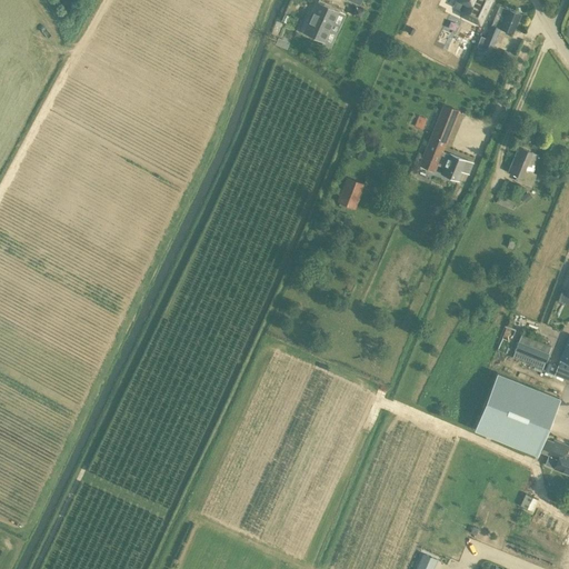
[(469,0),(472,1),(470,8),(482,15),(489,0),(469,0)]
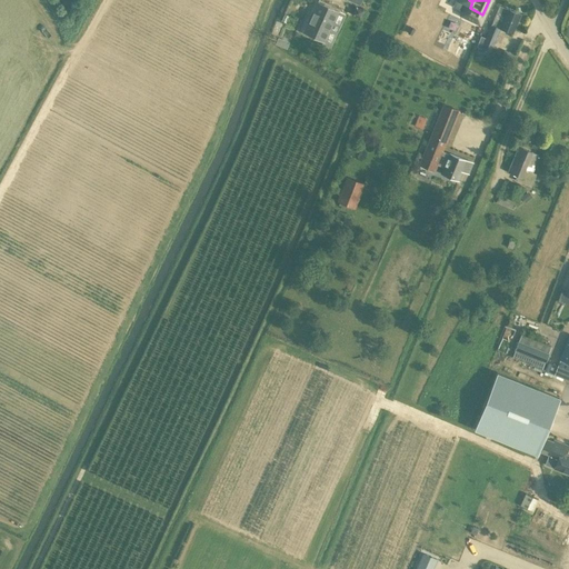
[(302,31),(325,41),(338,12),(316,2),(302,31)]
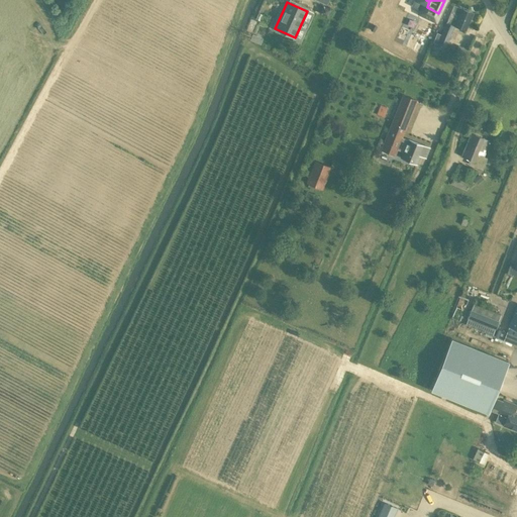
[(436,32),(432,42),(434,42),(432,46),(441,49),(443,46),(445,47),(446,44),(448,38),(453,25),(466,30),(473,13),(453,5),(446,22),(445,22),(440,34),(436,32)]
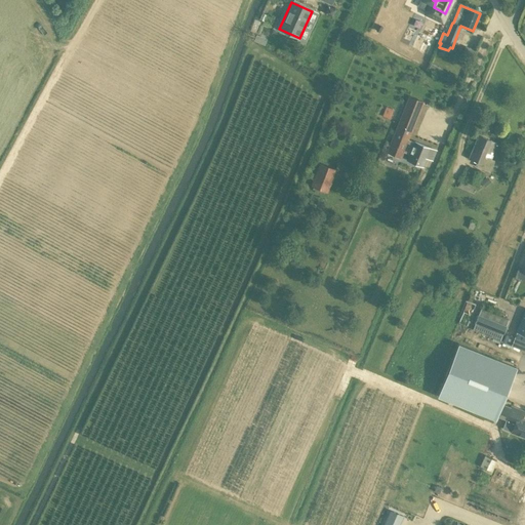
[(403,152),(409,154),(407,159),(422,165),(426,157),(432,159),(435,150),(430,148),(414,142),(413,143),(407,140),(423,102),(409,96),(387,151),(401,157),(403,152)]
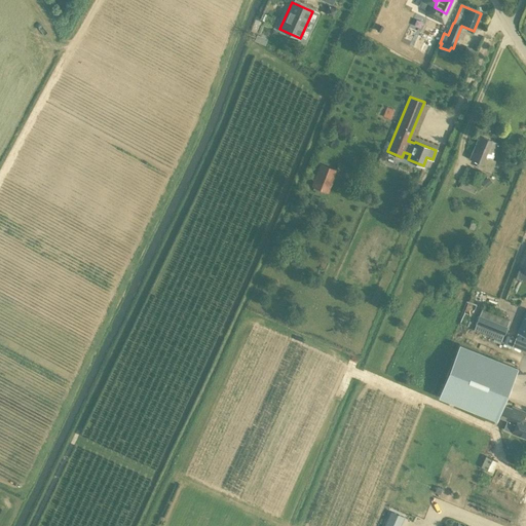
[(391,118),(395,108),(386,106),(383,115),(391,118)]
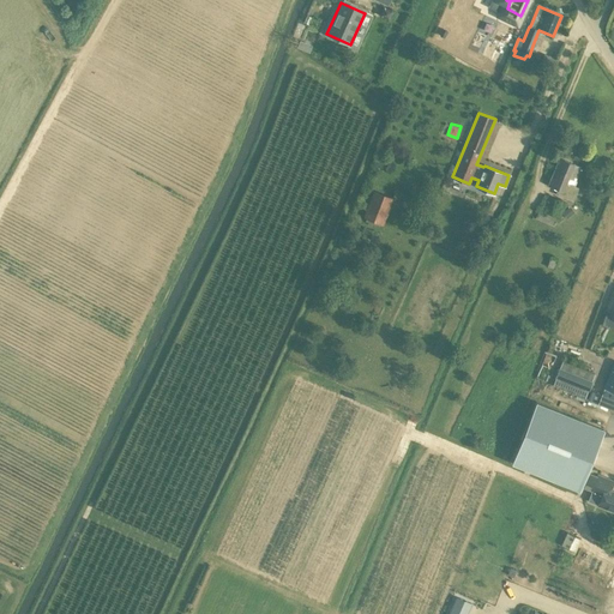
[(573,186),(576,181),(575,180),(581,167),(559,158),(548,185),(559,190),(558,194),(572,200),(578,187),(573,186)]
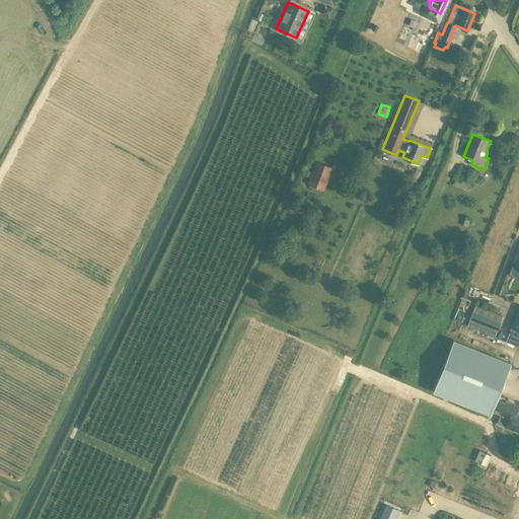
[(316,162),(308,182),(323,189),(331,168),(316,162)]
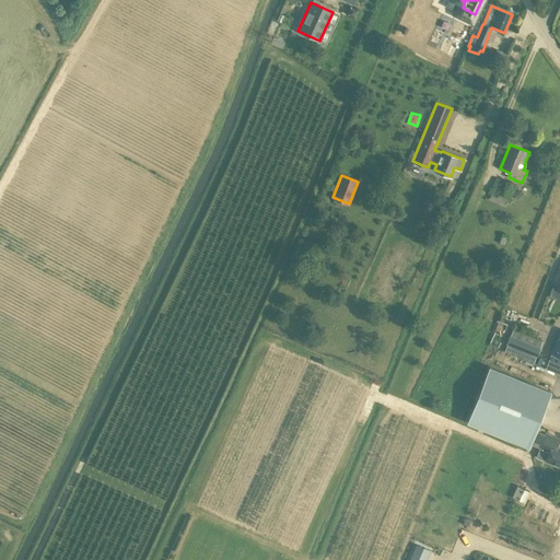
[(543,340),(513,328),(508,343),(536,356),(543,340)]
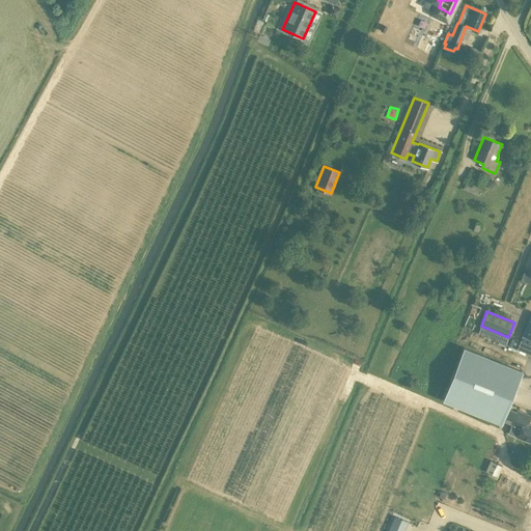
[(522,371),(464,348),(443,401),(501,424),(503,420),(508,408),(522,371)]
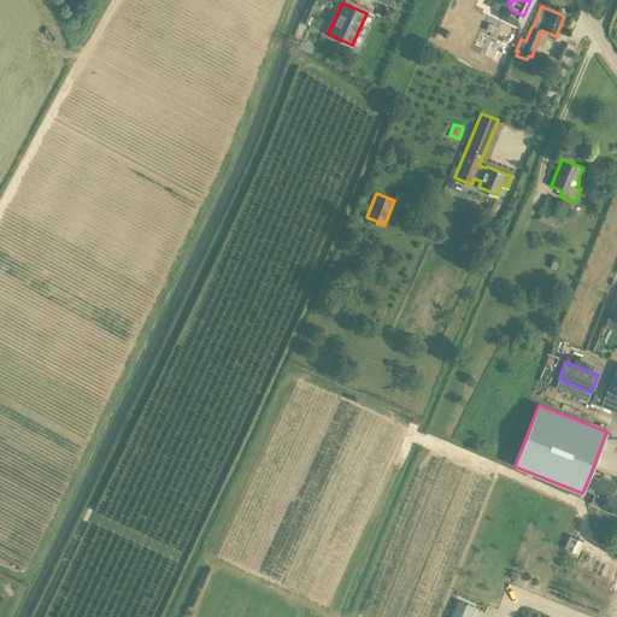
[(616,513),(616,494),(612,493),(616,483),(591,474),(585,488),(605,497),(600,507),(616,513)]
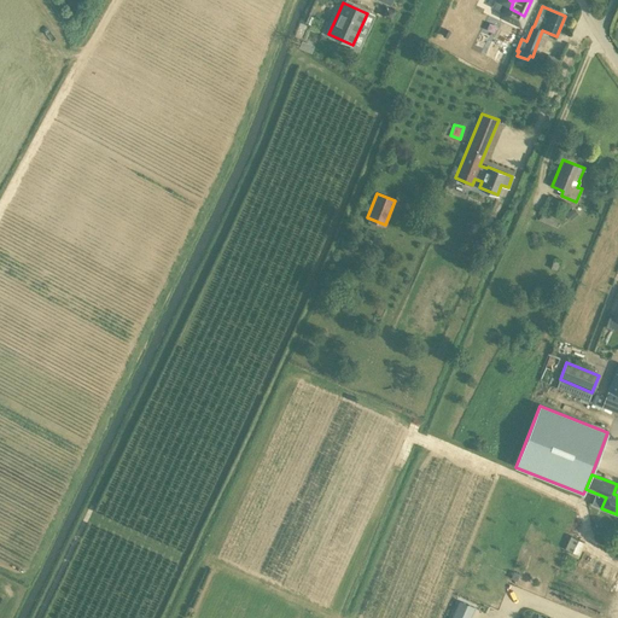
[(578,555),(584,542),(571,536),(565,548),(578,555)]
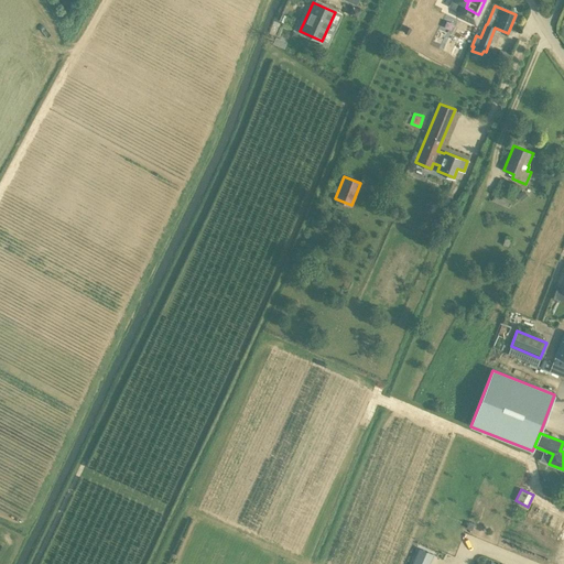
[(429,563),(434,554),(420,548),(418,552),(412,563),(429,563)]
